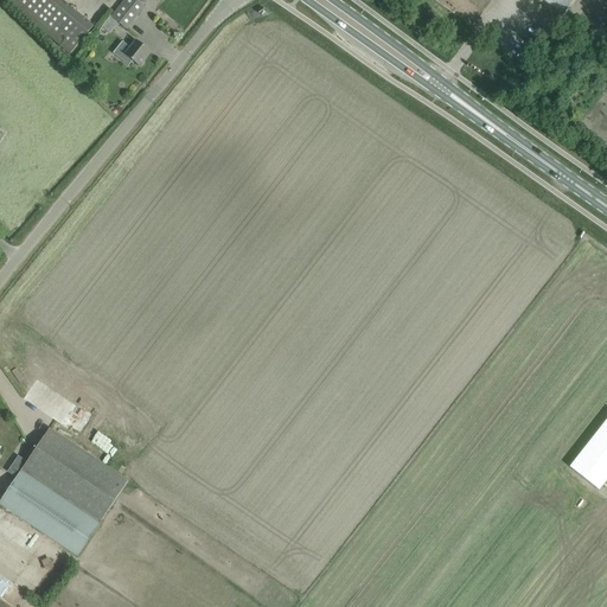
[(88,33),(48,0),(4,0),(70,55),(88,33)]
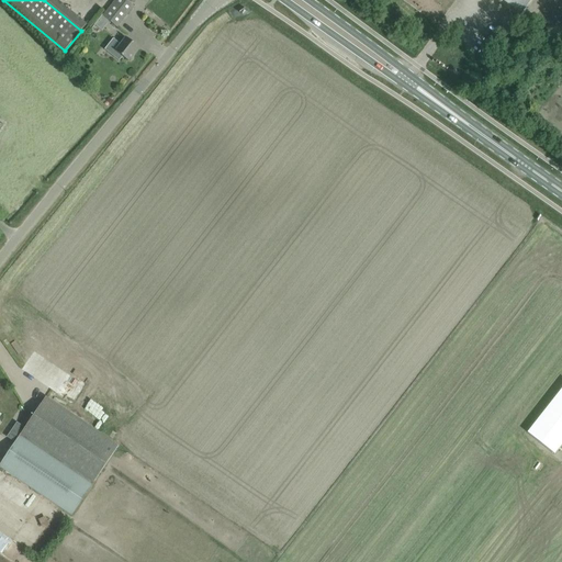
[(134,7),(125,0),(115,0),(103,17),(117,27),(134,7)]
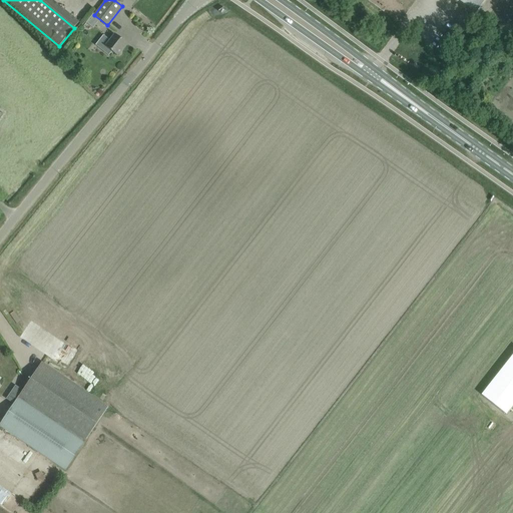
[(458,0),(476,12),(484,0),(458,0)]
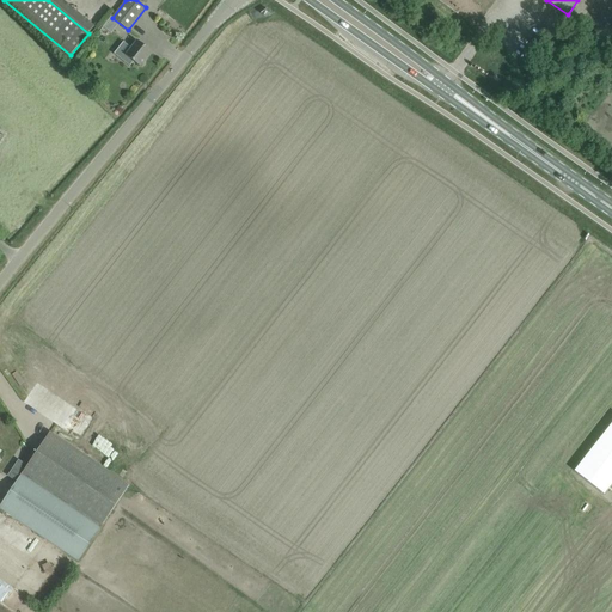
[(134,62),(140,67),(151,51),(138,41),(132,48),(123,42),(114,54),(129,67),(134,62)]
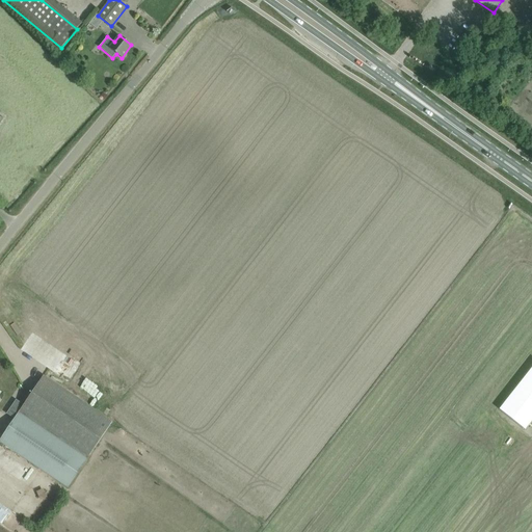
[(525,429),(531,420),(531,367),(500,409),(525,429)]
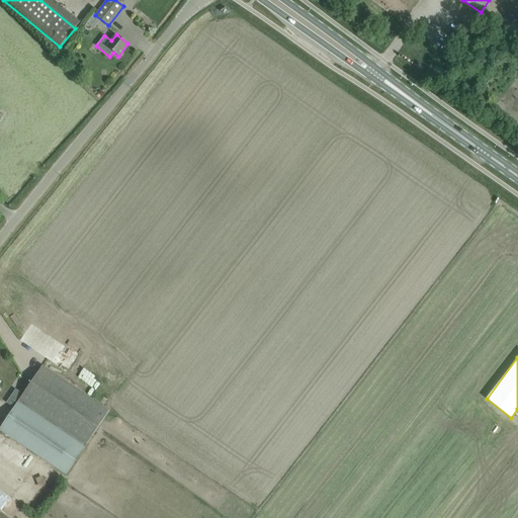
[(109,412),(41,367),(18,402),(73,438),(87,447),(109,412)]
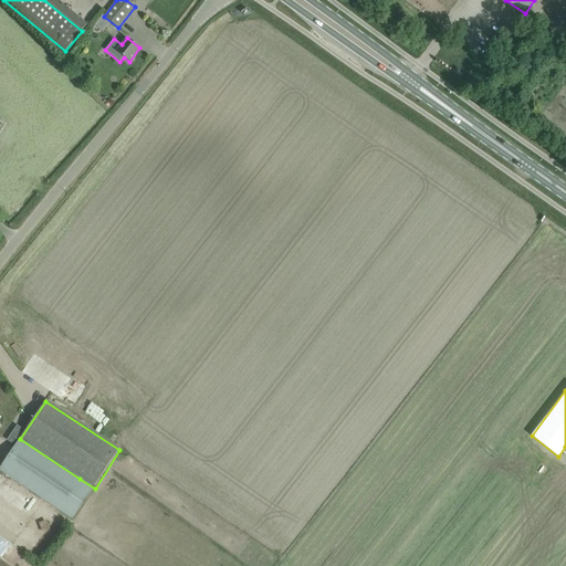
[(80,479),(20,439),(0,468),(0,472),(58,512),(80,479)]
